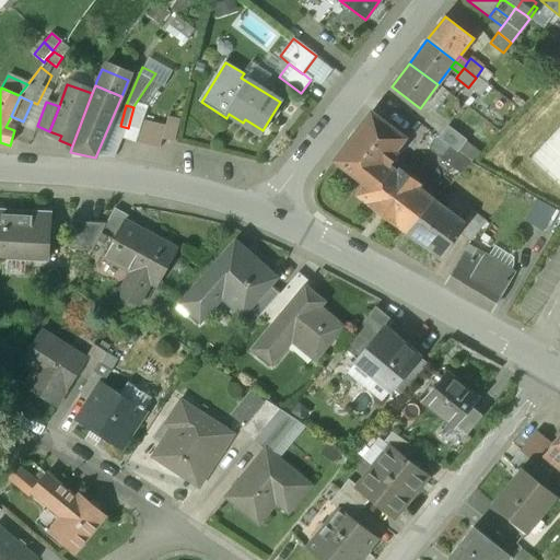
[(400,170),(397,174),(388,167),(397,155),(394,152),(404,139),(371,114),(334,162),(365,185),(358,196),(368,203),(365,205),(395,226),(396,225),(405,232),(432,200),(416,188),(419,183),(400,170)]
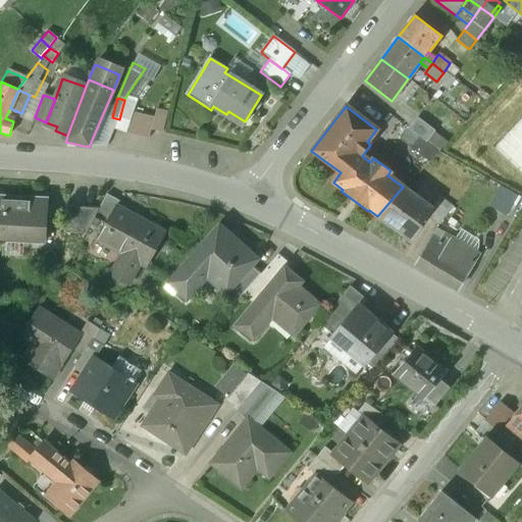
[(152,119),(131,115),(126,135),(148,140),(150,132),(161,135),(166,114),(154,111),(152,119)]
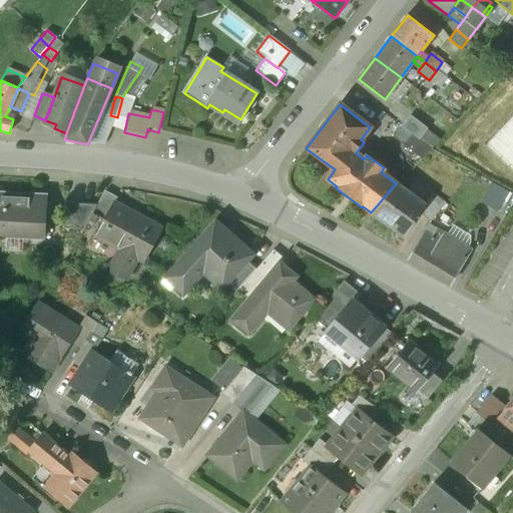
[(512,112),(483,146),(512,173),(512,112)]
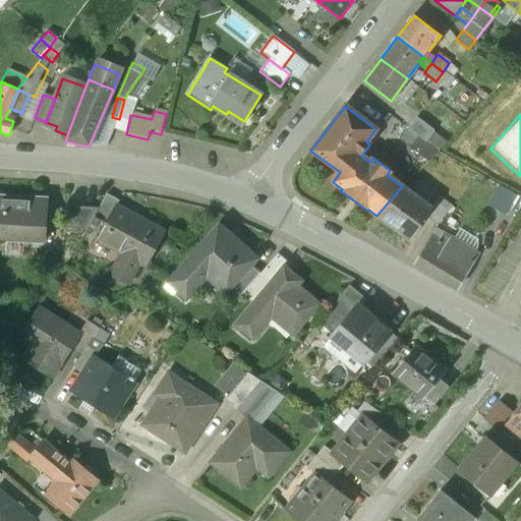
[(444,141),(416,120),(409,129),(438,151),(444,141)]
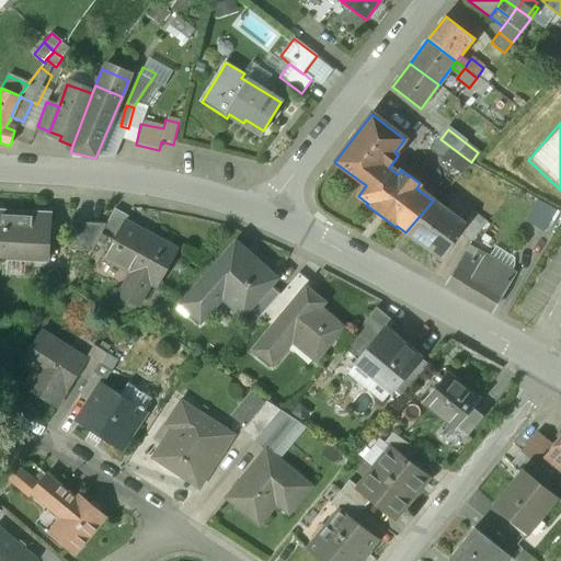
[(471,162),(441,139),(433,149),(464,172),(472,163),(471,162)]
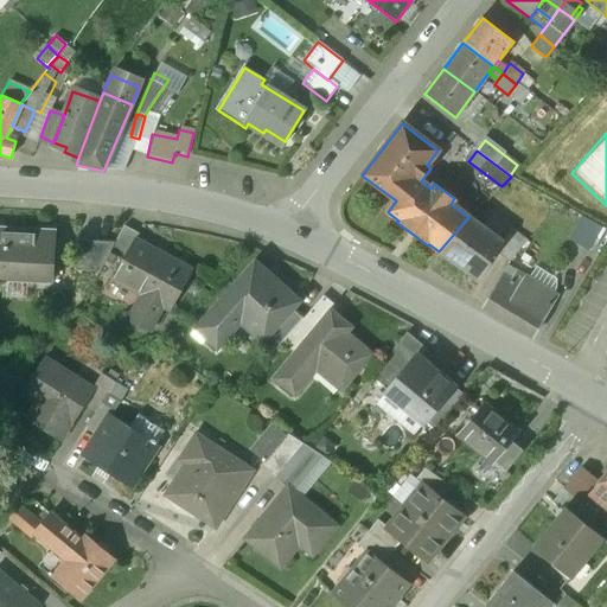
[(502,242),(468,217),(439,251),(475,278),(494,251),(502,242)]
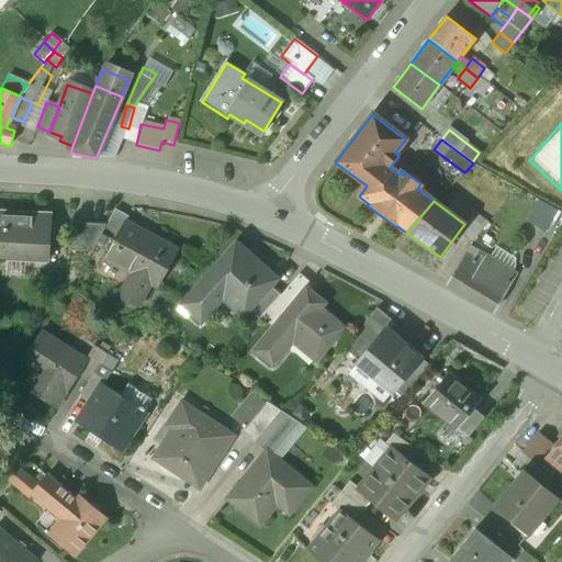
[(558,211),(538,201),(526,223),(544,234),(558,211)]
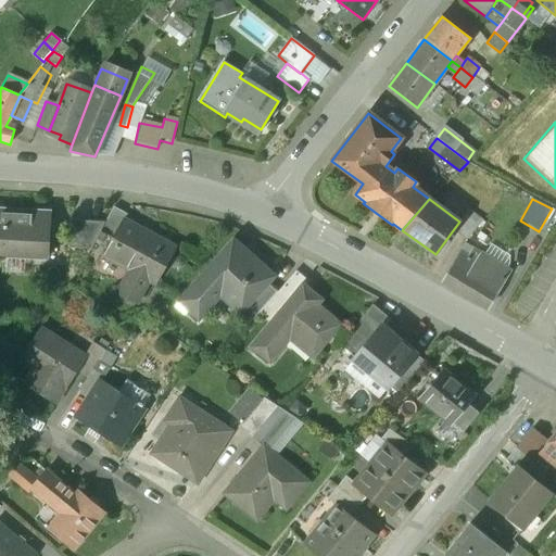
[(114,210),(101,232),(113,239),(123,220),(124,220),(127,216),(114,210)]
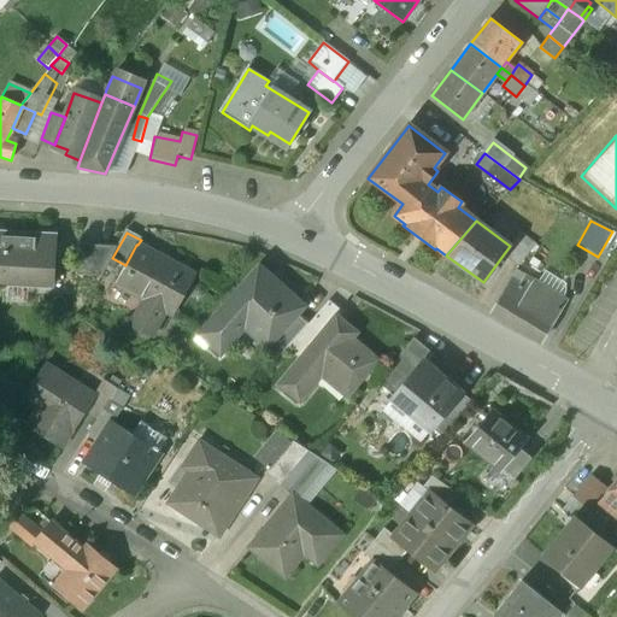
[(536,245),(519,233),(510,246),(503,256),(518,266),(536,245)]
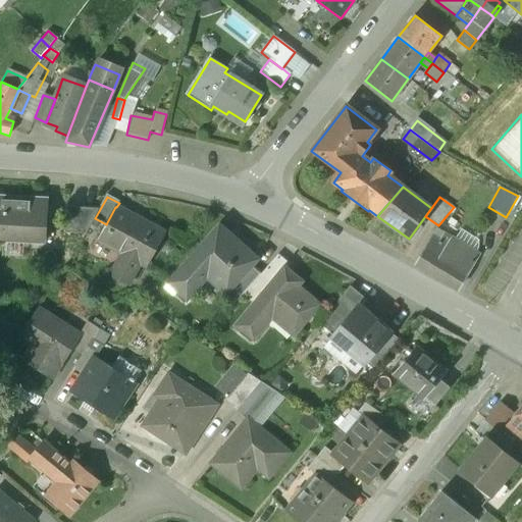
[(47,202),(0,199),(0,237),(45,240),(47,202)]
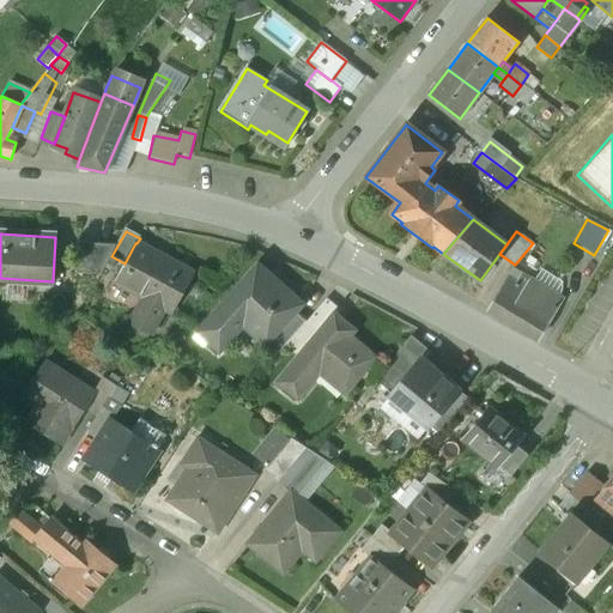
[(116,246),(82,243),(76,275),(101,277),(111,256),(116,246)]
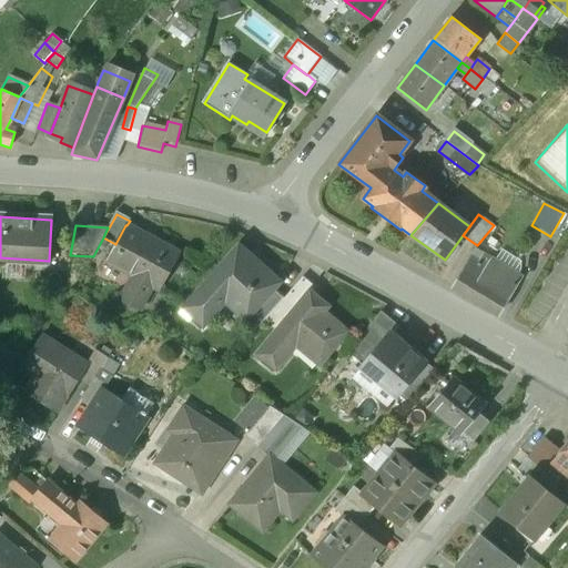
[(127,225),(125,225),(115,244),(105,263),(132,277),(120,301),(140,312),(153,288),(159,292),(180,254),(127,225)]
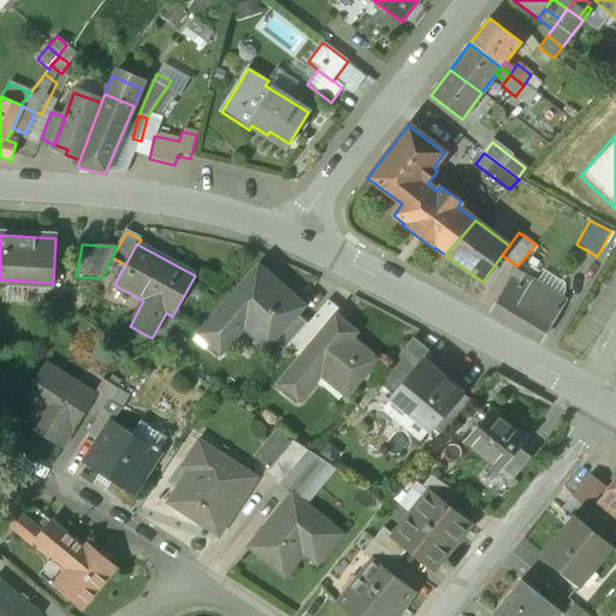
[(303,307),(259,267),(199,336),(220,355),(243,329),(266,348),(294,318),(303,307)]
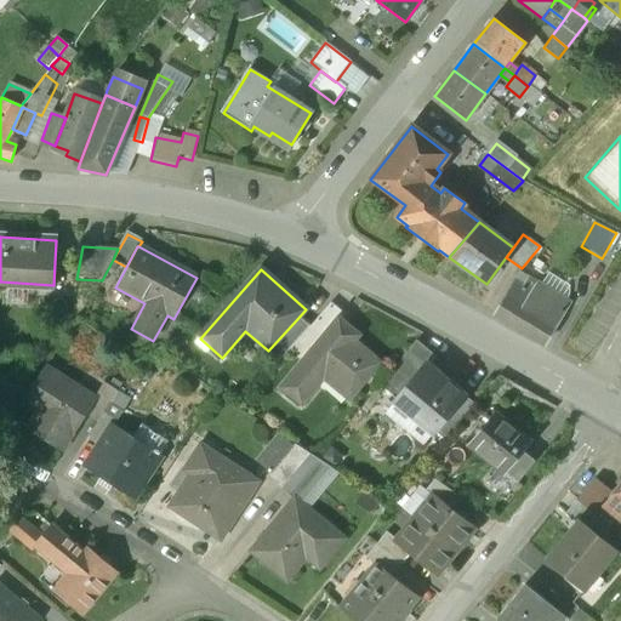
[(551,292),(536,283),(530,296),(524,309),(554,329),(569,305),(562,300),(551,292)]
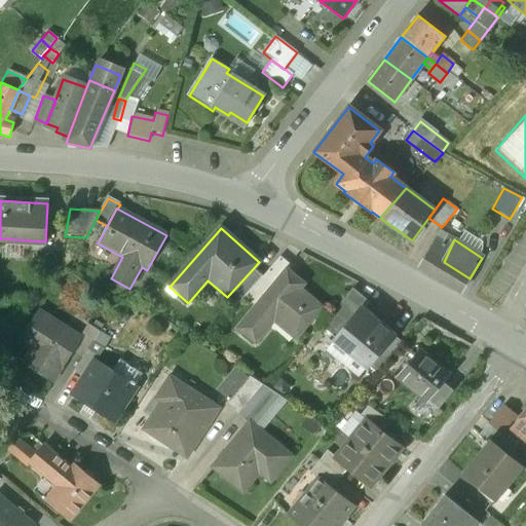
[(449,251),(434,240),(427,252),(444,262),(449,251)]
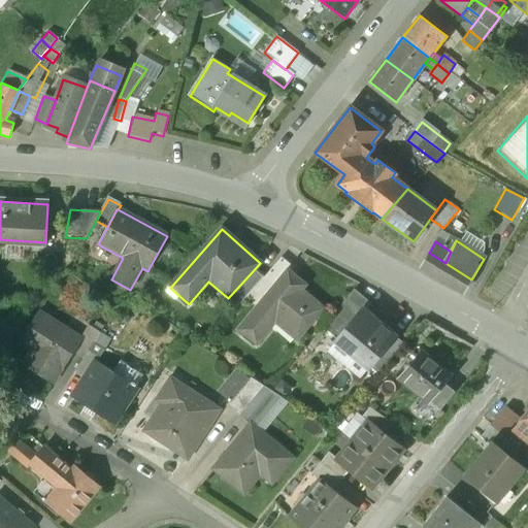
[(481,249),(471,243),(468,249),(477,255),(481,249)]
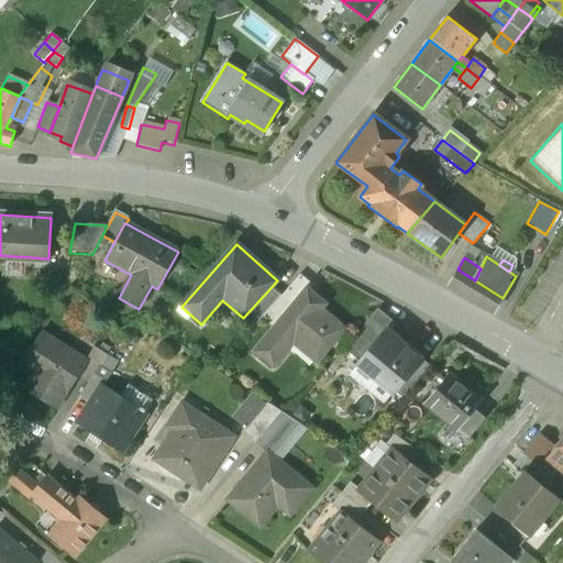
[(475,280),(457,269),(449,285),(493,313),(494,312),(503,298),(475,280)]
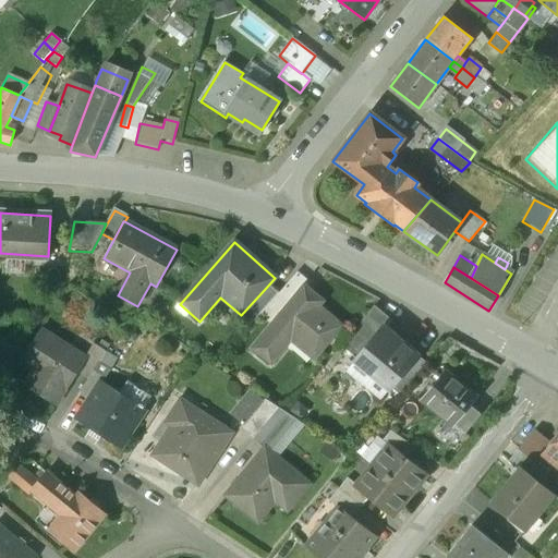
[(296,274),(278,294),(289,303),(303,287),(304,287),(307,282),(296,274)]
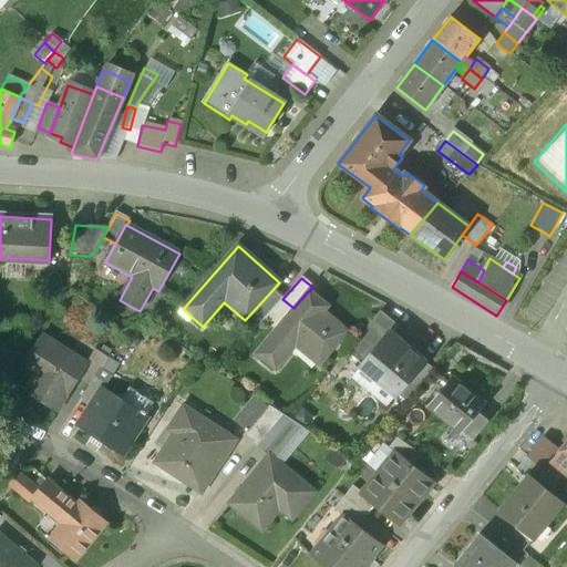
[(309,291),(308,291),(294,308),(256,354),(276,370),(298,343),(321,362),(347,332),(323,312),(328,307),(309,291)]
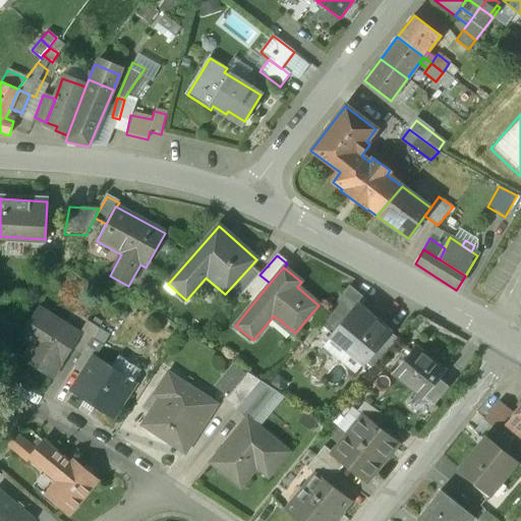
[(248,269),(225,294),(235,303),(257,277),(248,269)]
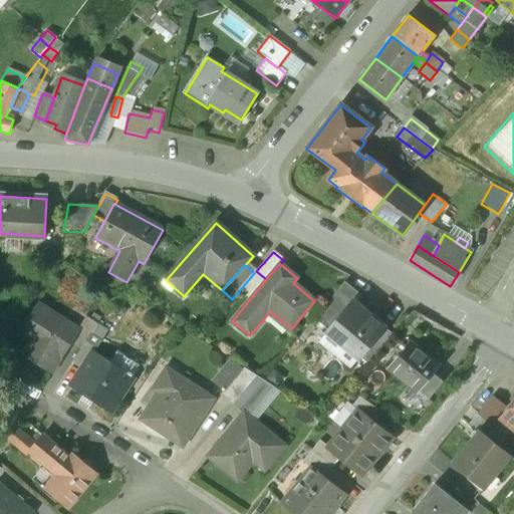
[(337,290),(313,320),(318,324),(327,331),(351,301),(337,290)]
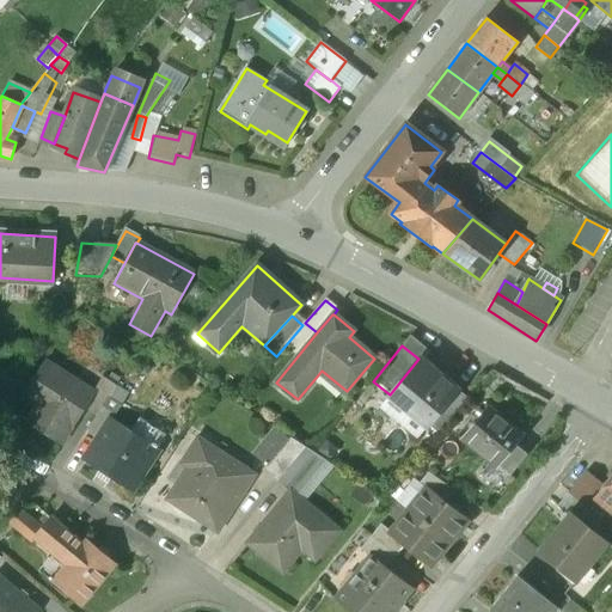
[(418,359),(390,395),(428,426),(458,391),(418,359)]
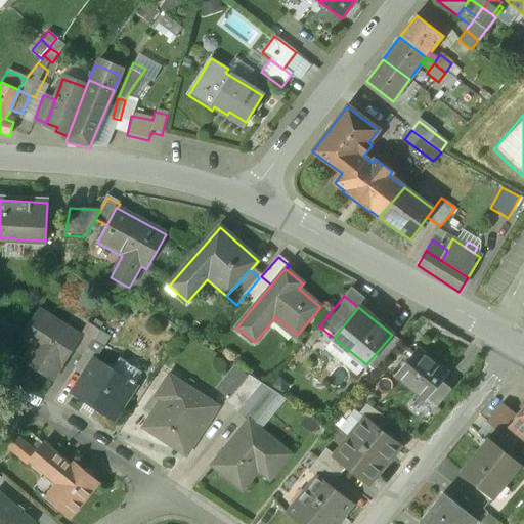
[(80,337),(40,311),(28,330),(39,338),(23,363),(52,382),(73,351),(81,337),(80,337)]
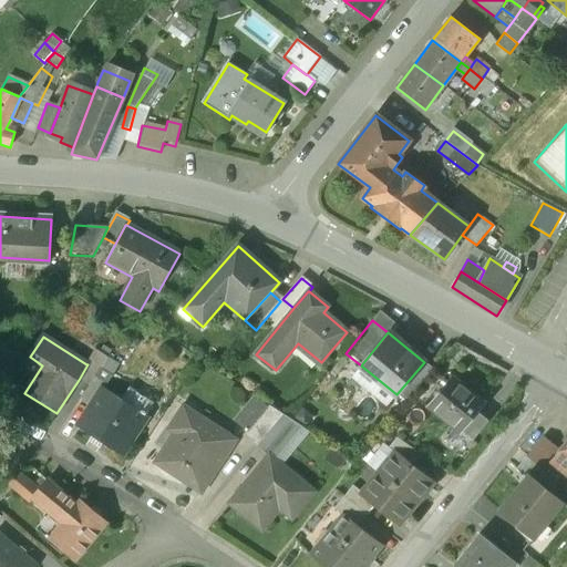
[(107,358),(95,350),(86,364),(88,364),(79,380),(89,387),(100,370),(107,358)]
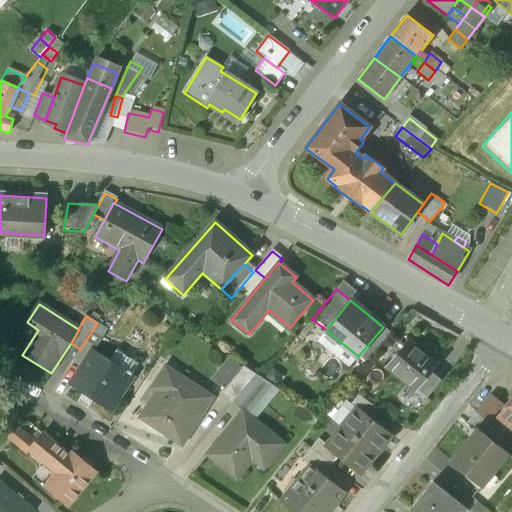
[(312,319),(300,333),(305,337),(317,323),(312,319)]
